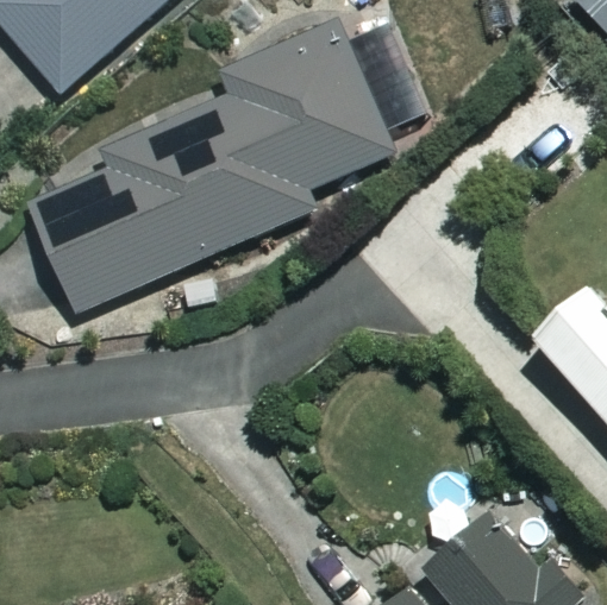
[(0,21),(60,92),(166,0),(0,0),(0,21)]
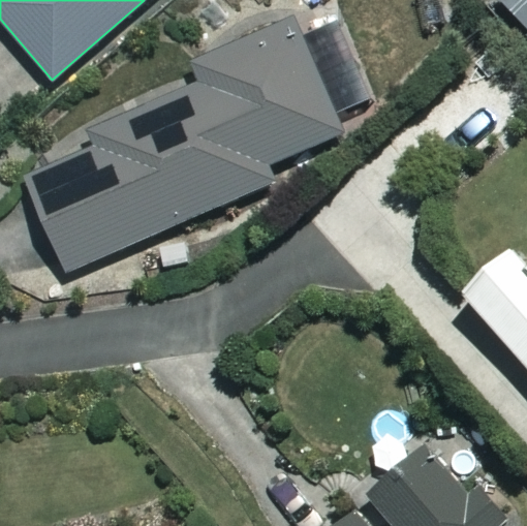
[(526,28),(526,0),(491,0),(523,32),(526,28)]
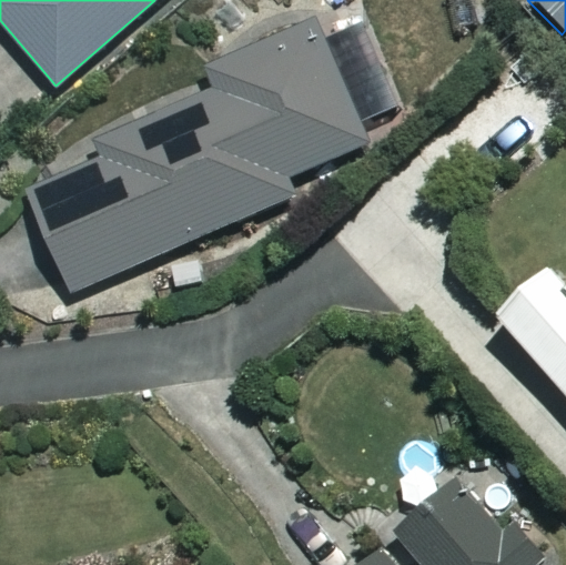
[(369,142),(316,23),(209,71),(218,92),(97,145),(101,157),(26,190),(71,294),(296,194),(290,178),(369,142)]
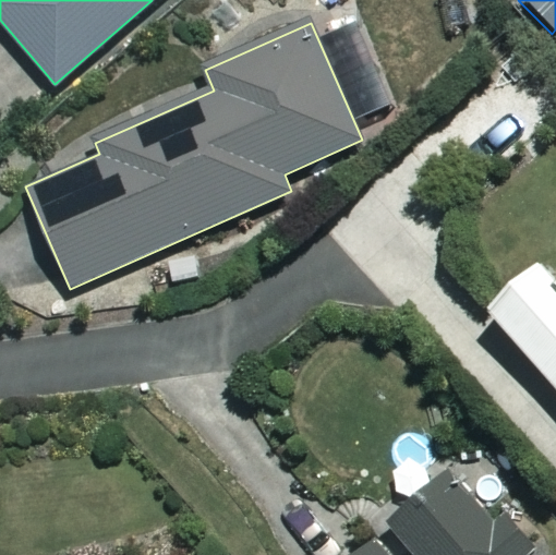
[(555,280),(545,268),(491,315),(555,390),(555,280)]
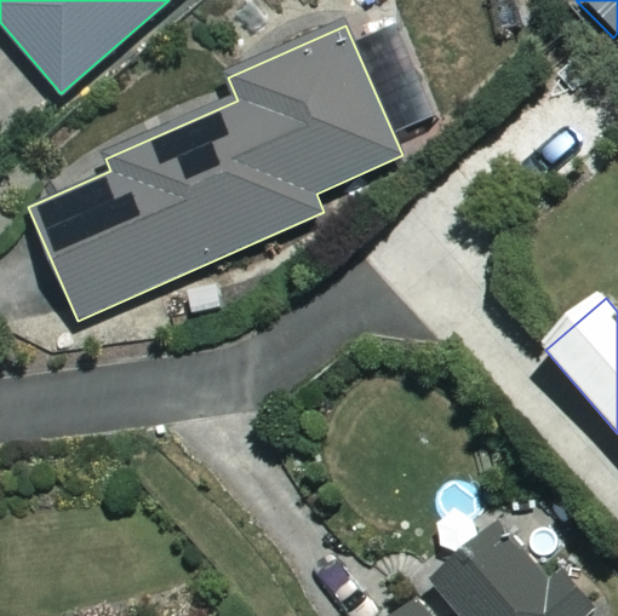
[(545,583),(499,531),(402,615),(604,615),(562,569),(545,583)]
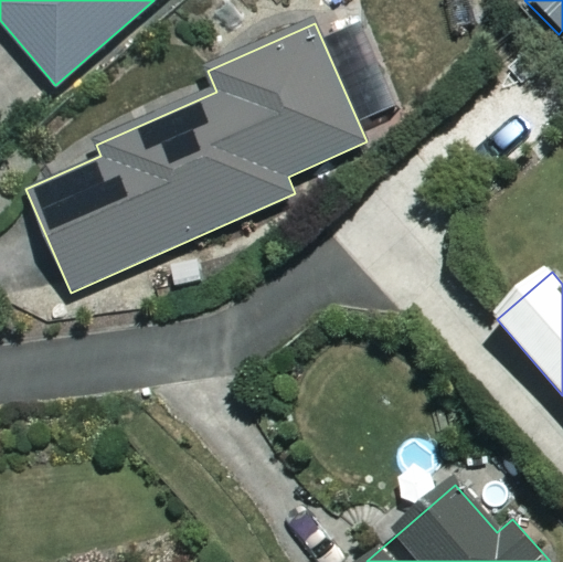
All buildings are outlined.
